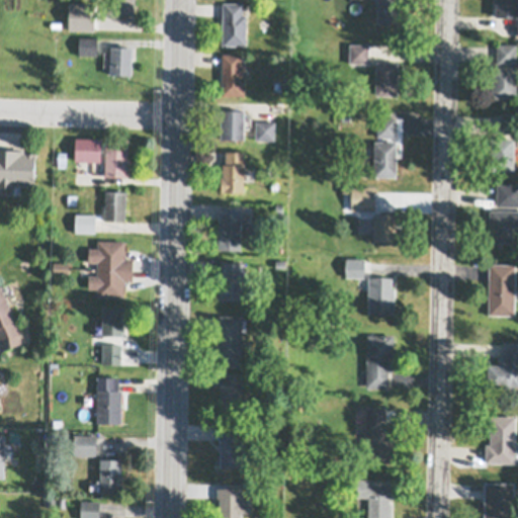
[(112,0),(135,0),(135,7),(134,7),(134,19),(110,18),(111,6),(112,6),(112,0)]
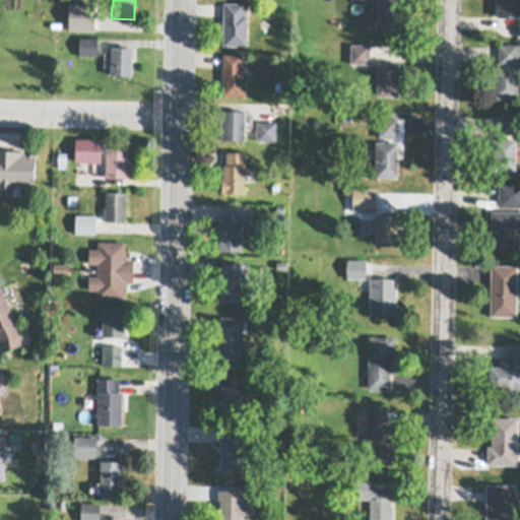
[(352,2),(360,2),(360,3),(361,3),(361,0),(368,0),(368,5),(361,5),(361,13),(352,13),(352,2)]
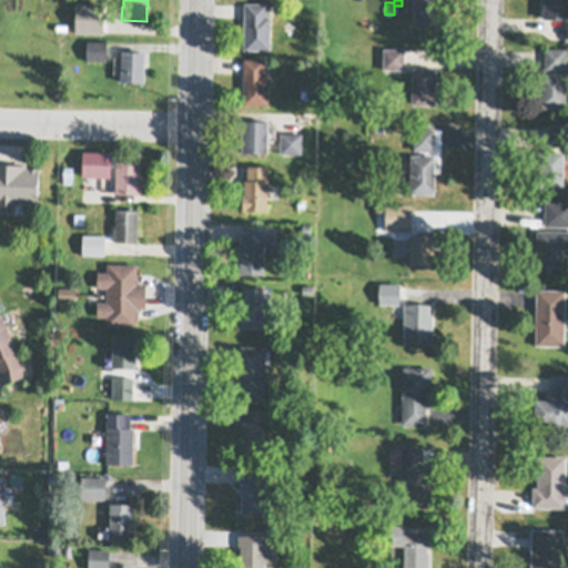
[(414,0),(437,0),(437,24),(414,24),(414,0)]
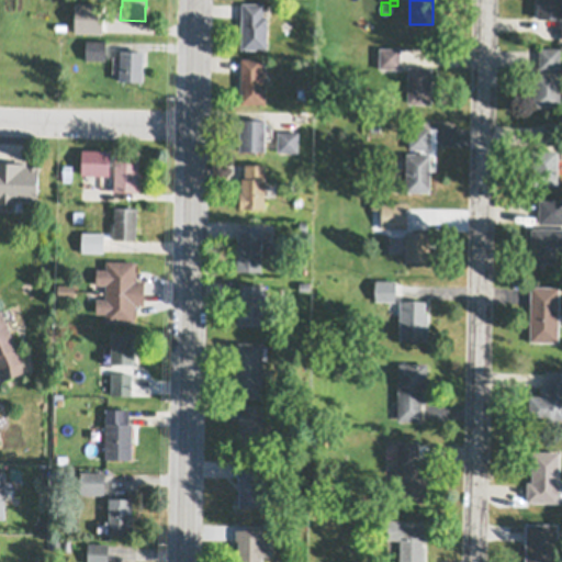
[(561,0),(561,18),(539,18),(539,14),(538,14),(538,6),(536,6),(536,0),(561,0)]
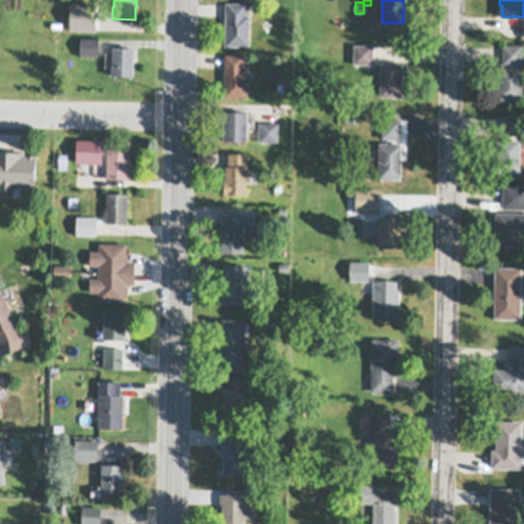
[(71,1),(92,2),(91,12),(95,12),(95,31),(70,30),(71,1)]
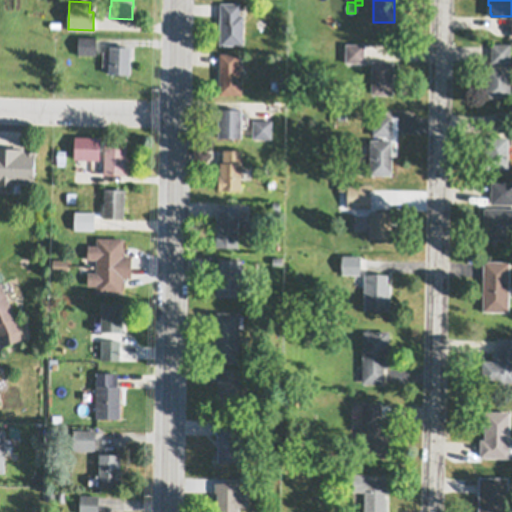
[(219,44),(220,2),(240,2),(240,14),(243,14),(243,44),(219,44)]
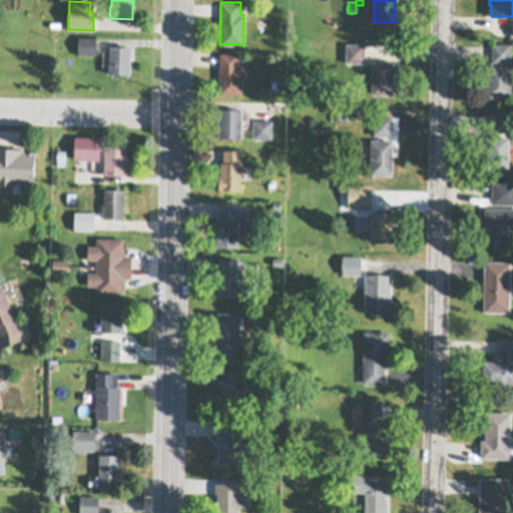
[(78,36),(96,36),(96,54),(78,54),(78,36)]
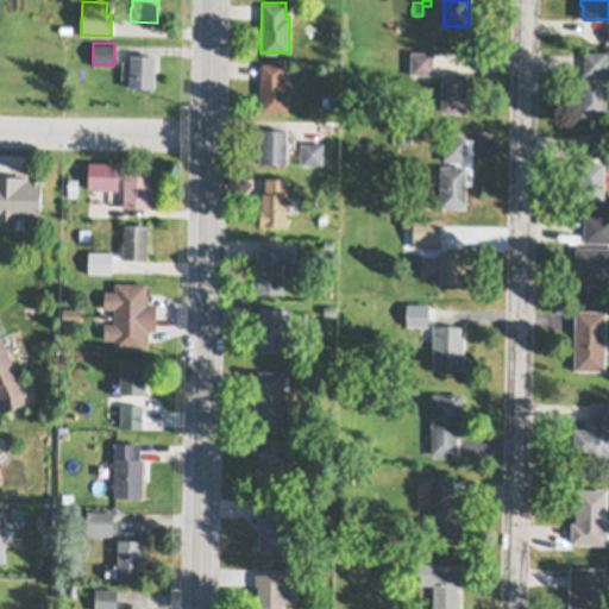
[(412,51),(434,51),(433,74),(410,74),(412,51)]
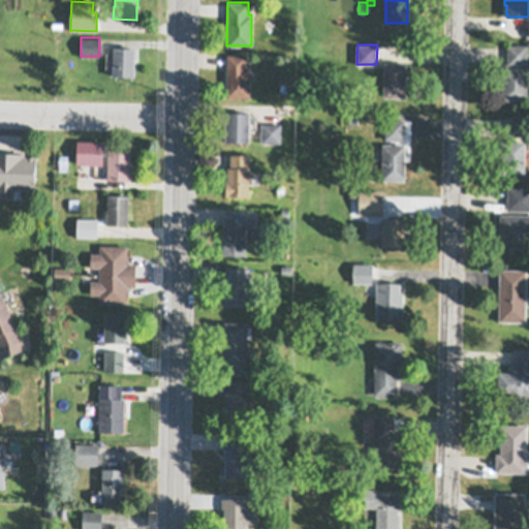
[(507,44),(528,44),(527,64),(507,64),(507,44)]
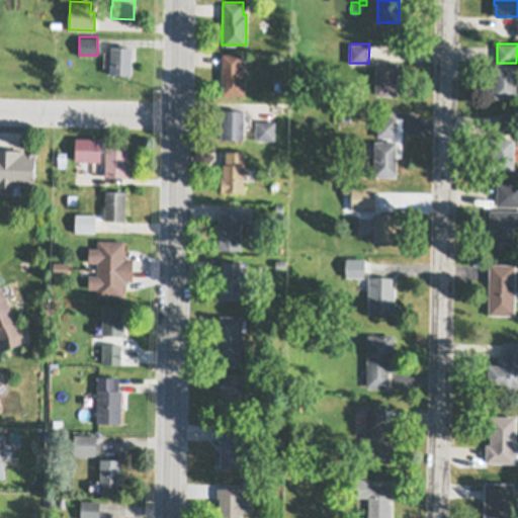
[(111,46),(133,47),(132,75),(110,74),(111,46)]
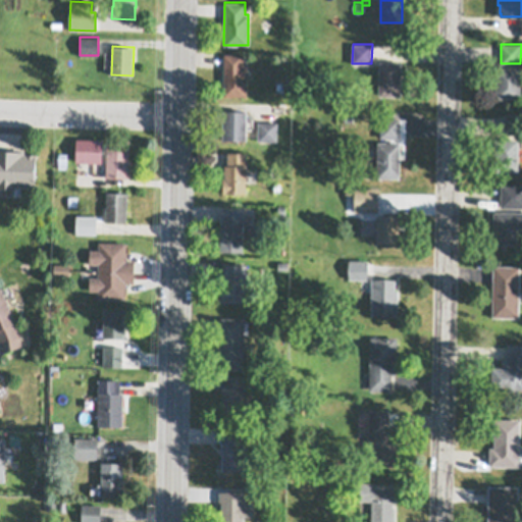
[(224,53),(244,54),(244,65),(247,65),(247,96),(223,96),(224,53)]
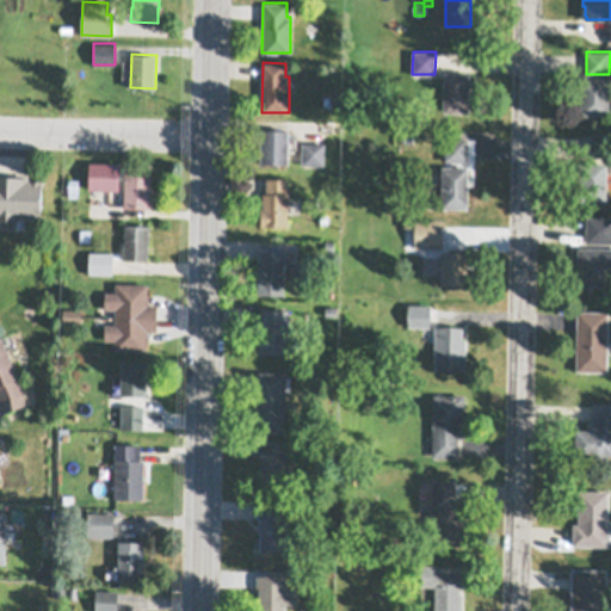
[(78,67),(87,67),(87,76),(78,76),(78,67)]
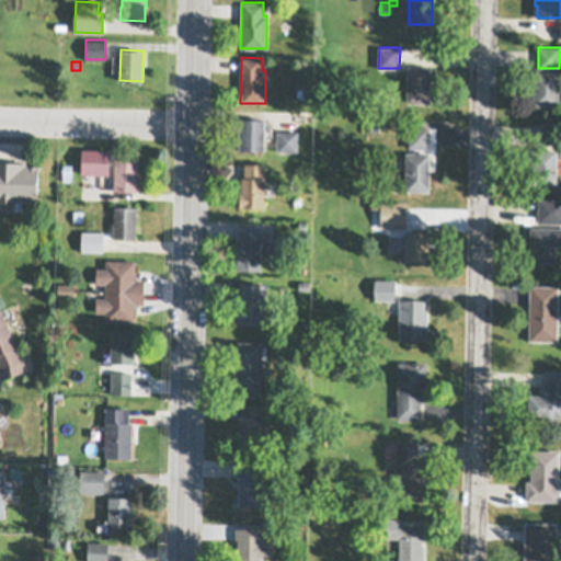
[(408,66),(432,66),(431,103),(407,103),(408,66)]
